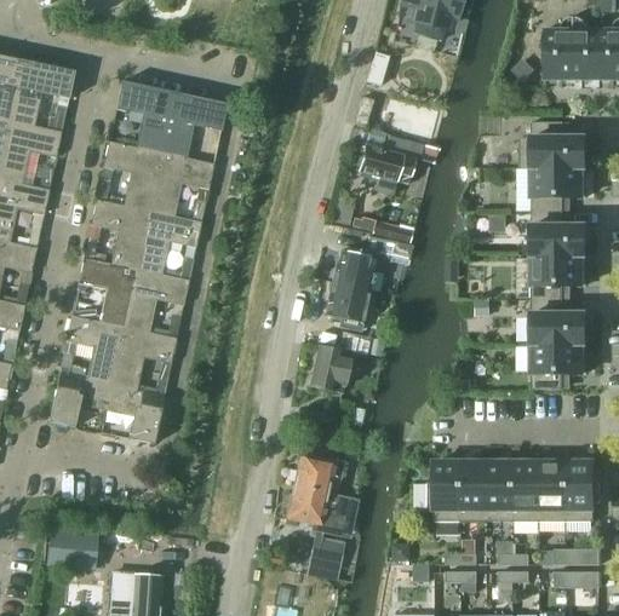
[(402,0),(402,3),(416,6),(412,18),(416,19),(413,32),(441,39),(445,27),(447,28),(451,16),(456,17),(459,0),(402,0)]
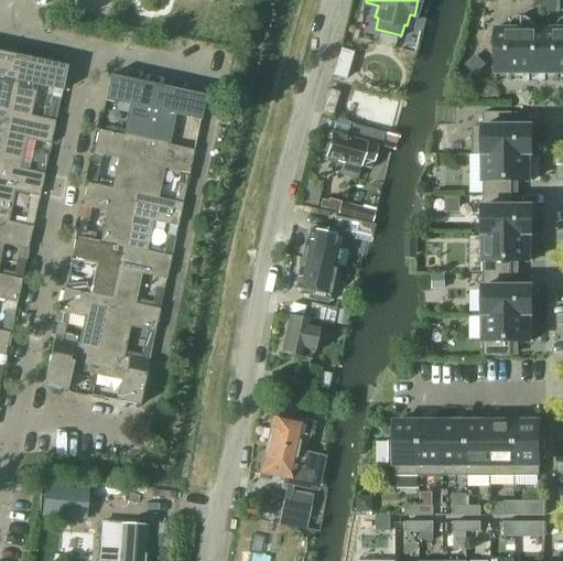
[(545,0),(545,9),(560,9),(560,0),(545,0)]
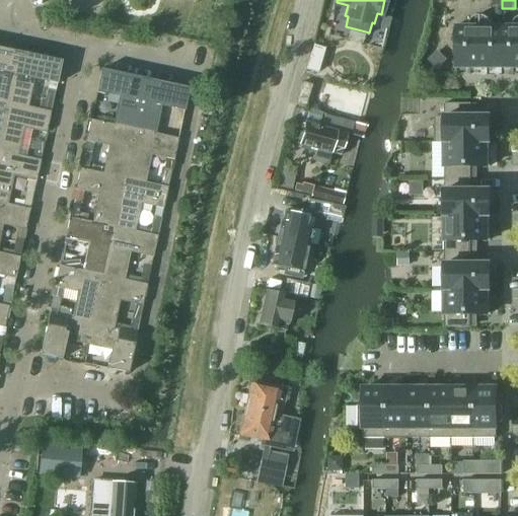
[(502,24),(453,24),(453,48),(457,48),(457,65),(502,65),(502,24)]
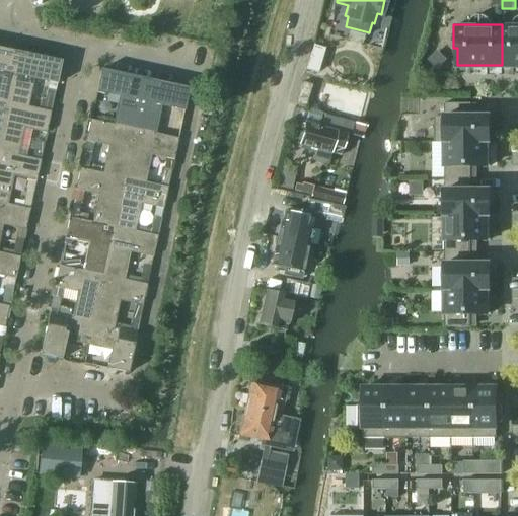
[(517,24),(502,24),(502,65),(517,65),(517,24)]
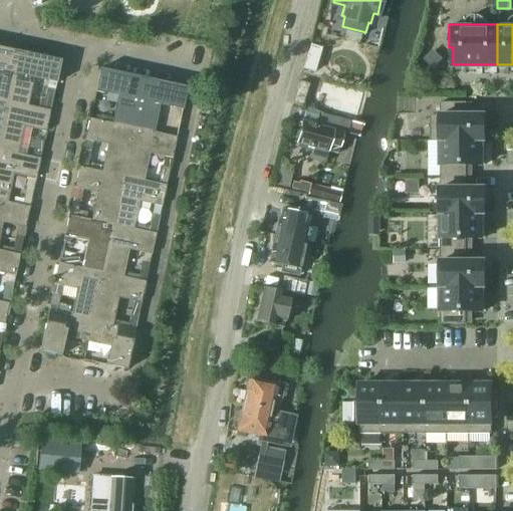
[(18,50),(0,46),(0,97),(7,99),(18,50)]
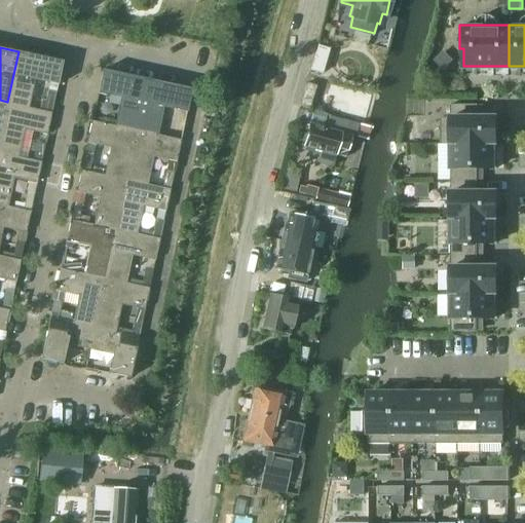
[(63,61),(19,51),(7,102),(28,106),(34,75),(47,77),(49,81),(58,83),(63,61)]
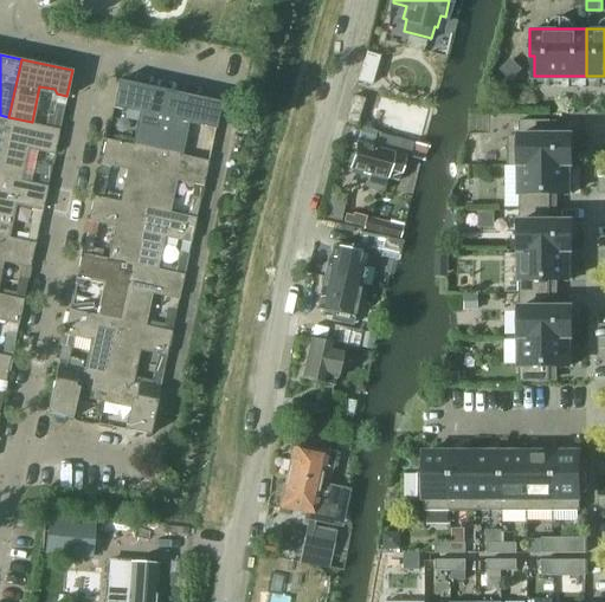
[(169,91),(118,81),(113,107),(122,108),(127,105),(142,108),(134,144),(158,149),(169,91)]
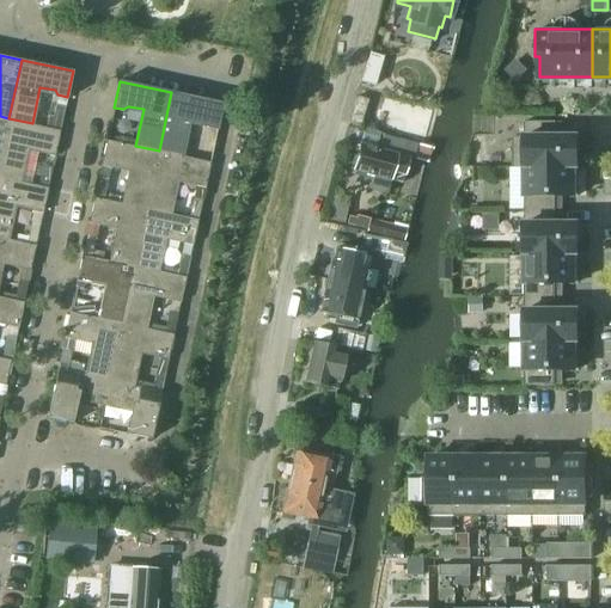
[(222,103),(171,92),(159,151),(182,154),(189,118),(205,122),(208,127),(217,129),(222,103)]
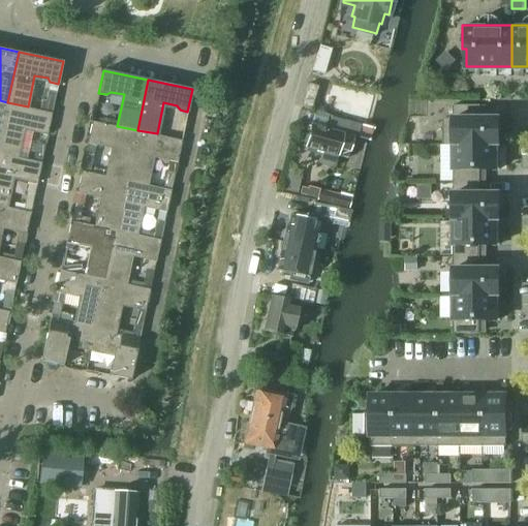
[(52,112),(57,90),(49,89),(47,98),(42,98),(40,110),(52,112)]
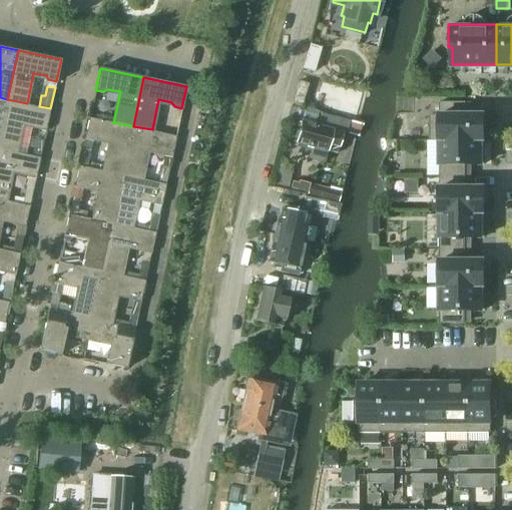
[(0,147),(16,151),(23,121),(36,123),(38,127),(46,129),(50,108),(39,106),(27,103),(7,99),(0,132),(0,147)]
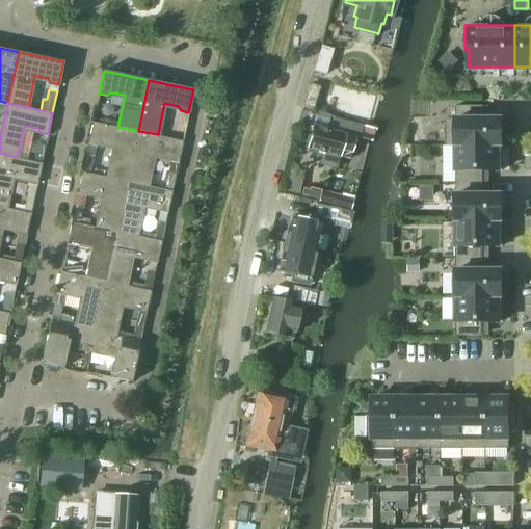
[(502,142),(502,117),(483,117),(483,104),(456,104),(456,117),(446,117),(446,143),(456,143),(456,142),(502,142)]
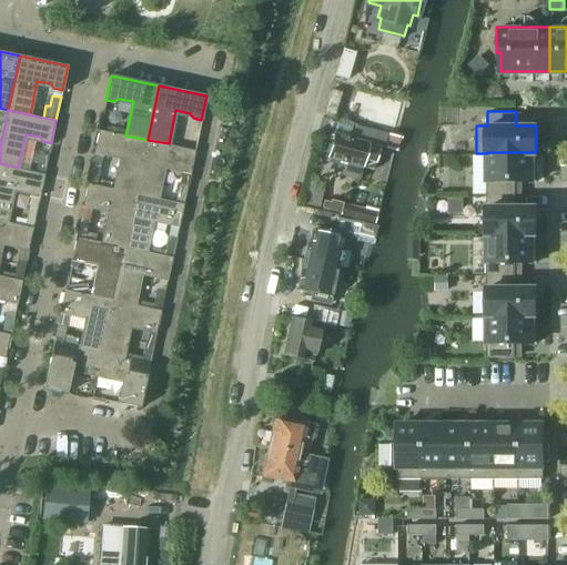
[(373,169),(378,144),(384,145),(384,144),(394,147),(396,138),(386,134),(387,133),(354,124),(351,139),(333,133),(326,157),(338,160),(337,163),(337,169),(340,173),(344,175),(357,179),(362,165),(373,169)]
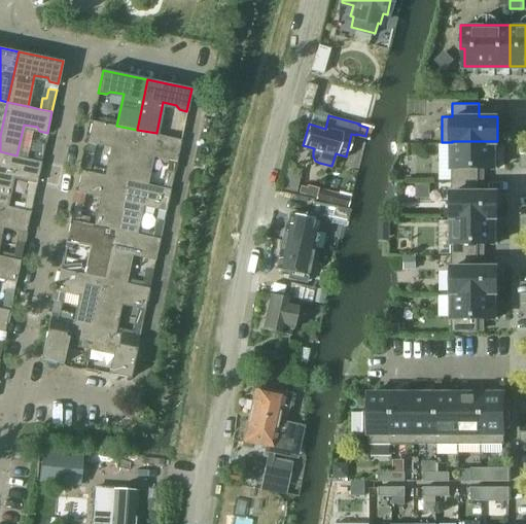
[(116,126),(92,119),(88,141),(96,143),(100,141),(112,143),(106,174),(126,178),(137,130),(116,126)]
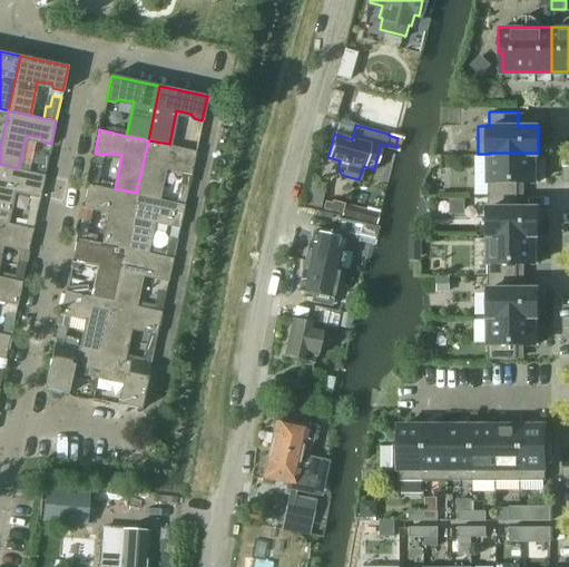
[(196,150),(169,144),(148,140),(136,193),(158,197),(165,164),(179,167),(182,172),(190,174),(196,150)]
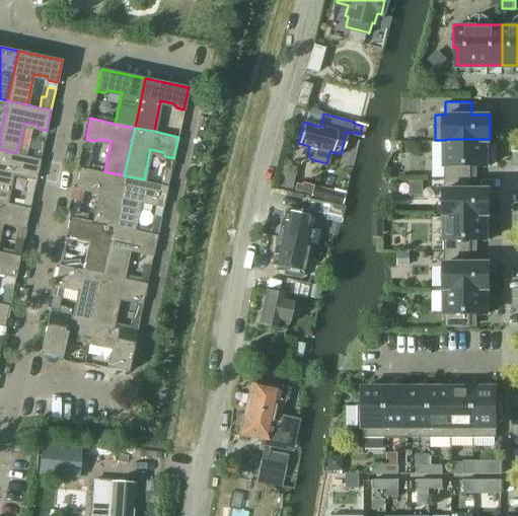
[(41,158),(45,140),(37,139),(32,156),(41,158)]
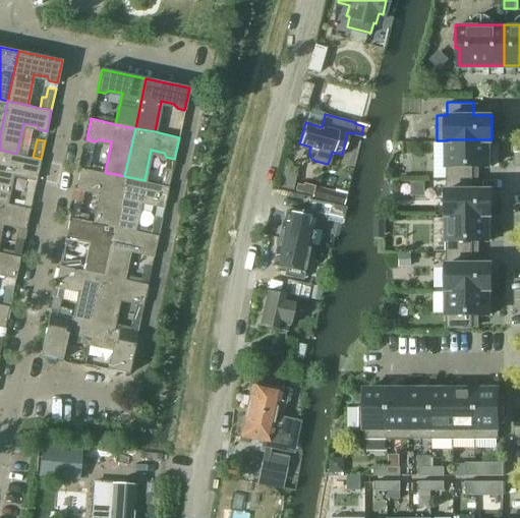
[(492,165),(492,139),(447,139),(447,140),(447,177),(473,177),(473,165),(492,165)]
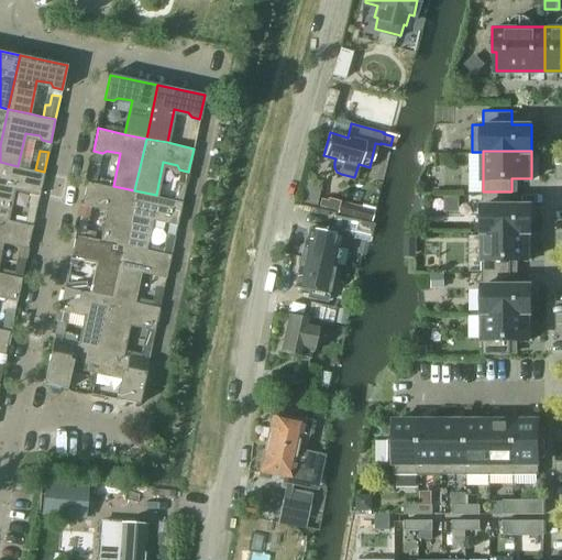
[(35,169),(18,166),(0,162),(0,217),(7,219),(13,186),(28,188),(31,193),(40,195),(44,172),(35,169)]
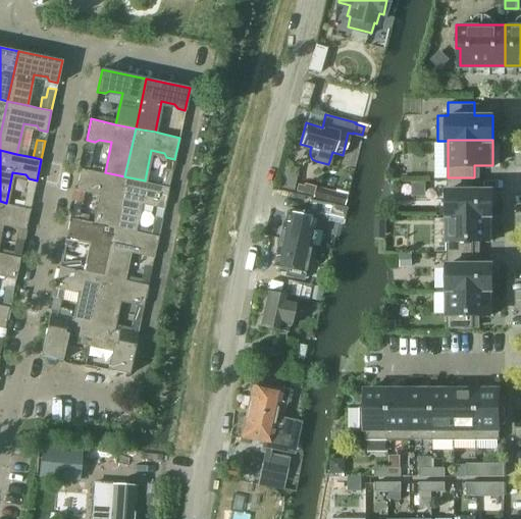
[(89,169),(92,151),(85,150),(81,167),(89,169)]
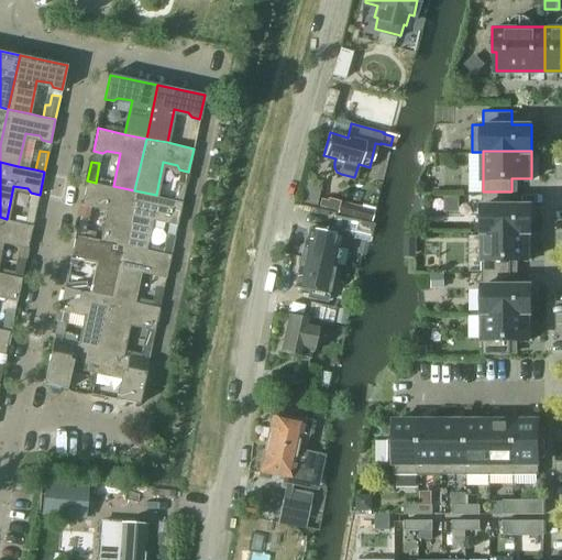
[(183,200),(186,182),(178,179),(174,199),(183,200)]
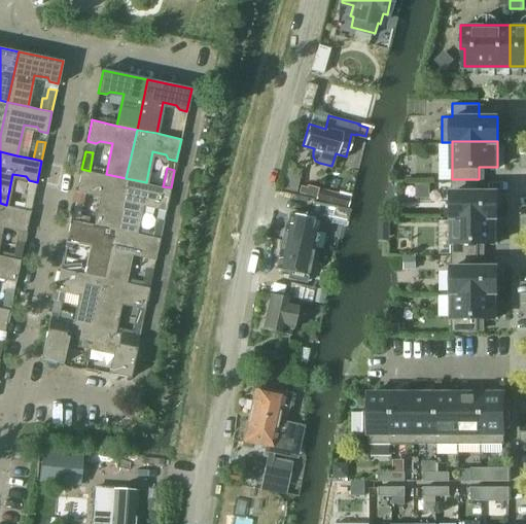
[(126,178),(106,174),(90,171),(81,169),(77,190),(84,193),(89,189),(102,193),(96,223),(115,228),(126,178)]
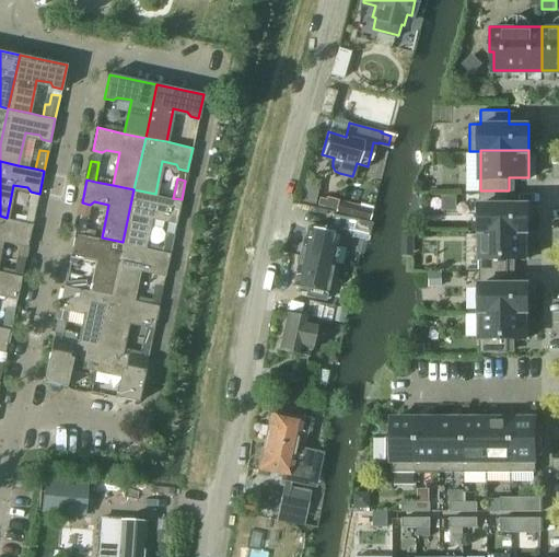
[(173,198),(155,194),(134,189),(123,242),(144,246),(151,213),(165,217),(167,221),(176,223),(182,199),(173,198)]
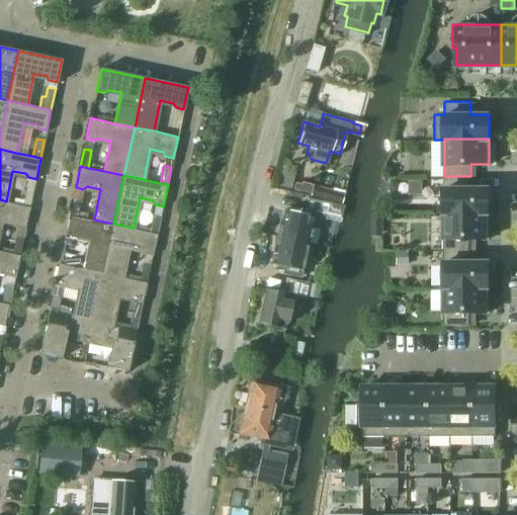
[(489,212),(489,187),(470,187),(470,176),(444,176),(444,212),(489,212)]
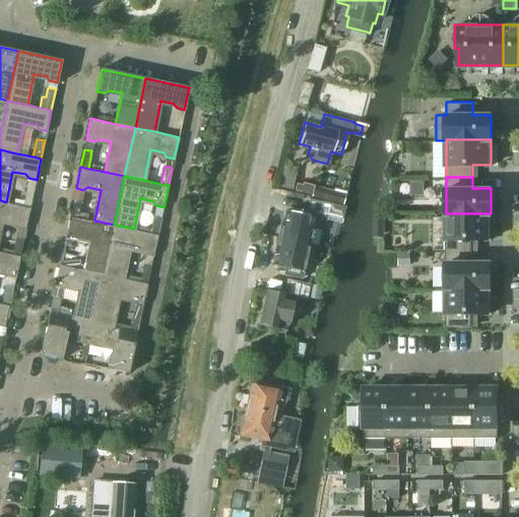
[(334,188),(312,183),(309,194),(341,202),(344,191),(334,188)]
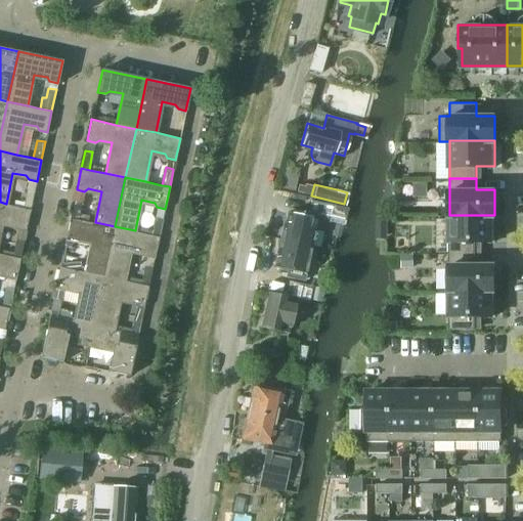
[(31,209),(35,190),(27,188),(25,201),(15,199),(14,205),(31,209)]
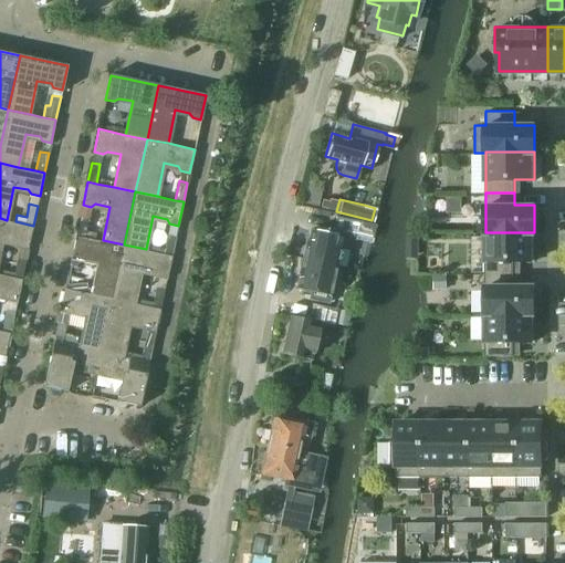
[(84,237),(89,217),(81,215),(76,235),(84,237)]
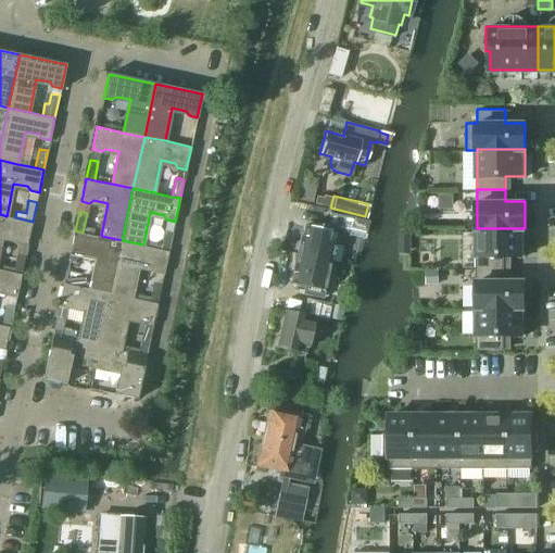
[(329,212),(327,225),(350,230),(365,234),(368,221),(353,217),(329,212)]
